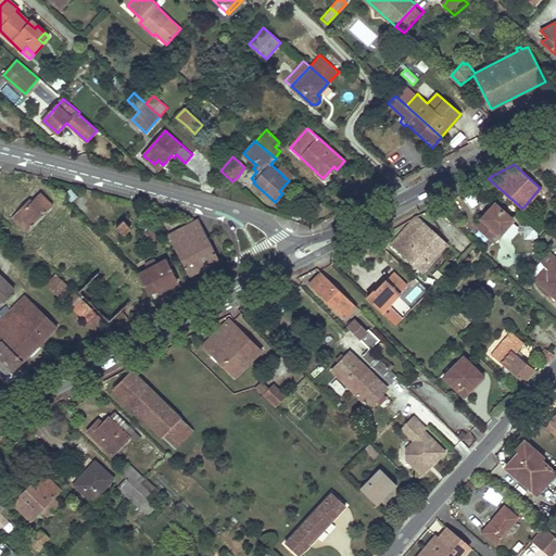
[(287,179),(292,173),(283,165),(279,172),(287,179)]
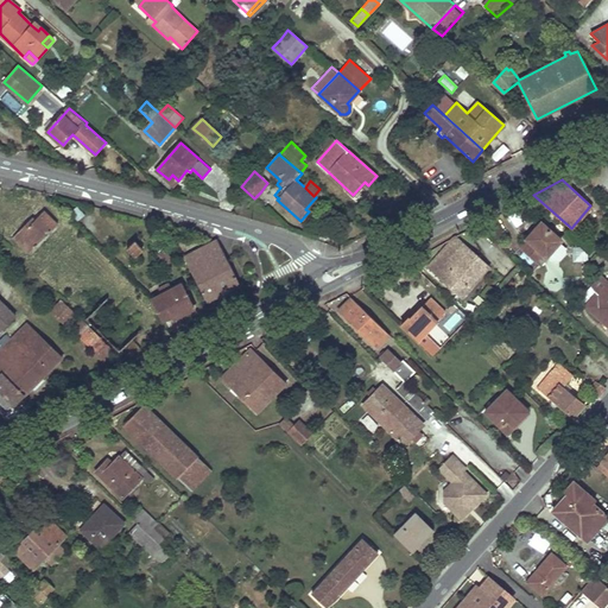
[(43,210),(37,217),(30,225),(26,221),(13,235),(17,240),(13,245),(25,255),(29,251),(56,223),(43,210)]
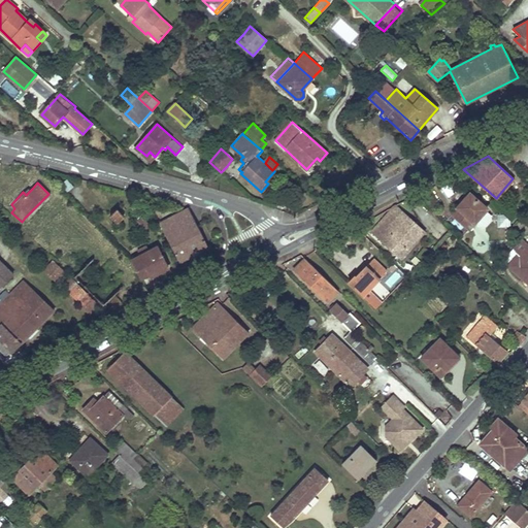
[(453,183),(442,188),(447,197),(458,191),(453,183)]
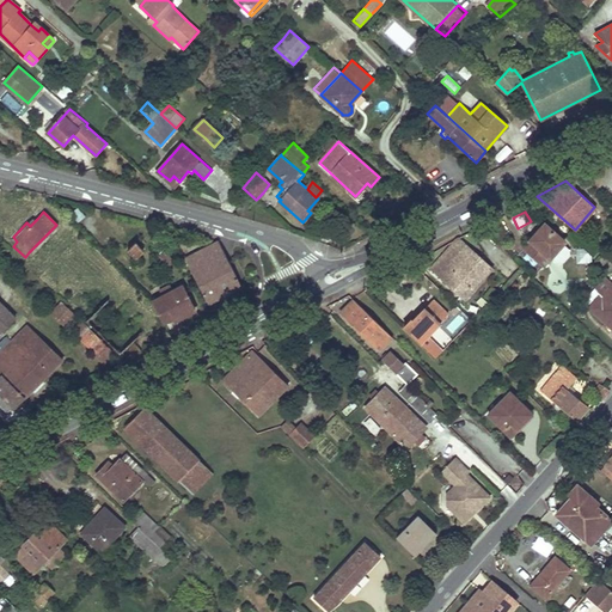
[(502,224),(491,230),(497,239),(507,233),(502,224)]
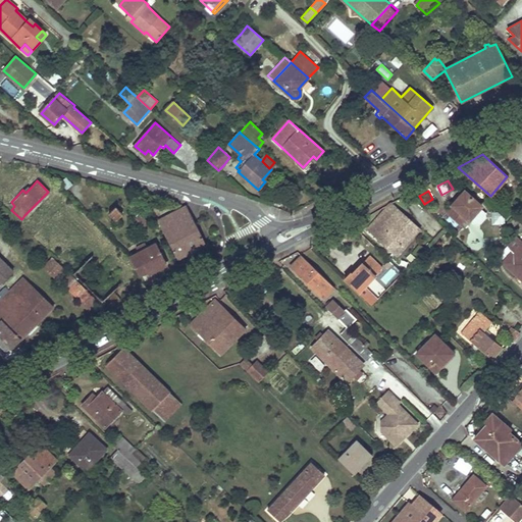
[(447,210),(455,218),(464,225),(470,219),(476,224),(481,223),(486,218),(485,212),(480,207),(481,206),(465,191),(447,210)]
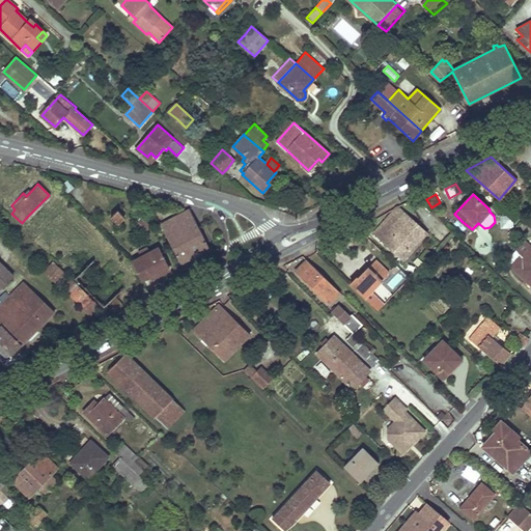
[(372,232),(402,259),(426,232),(397,205),(372,232)]
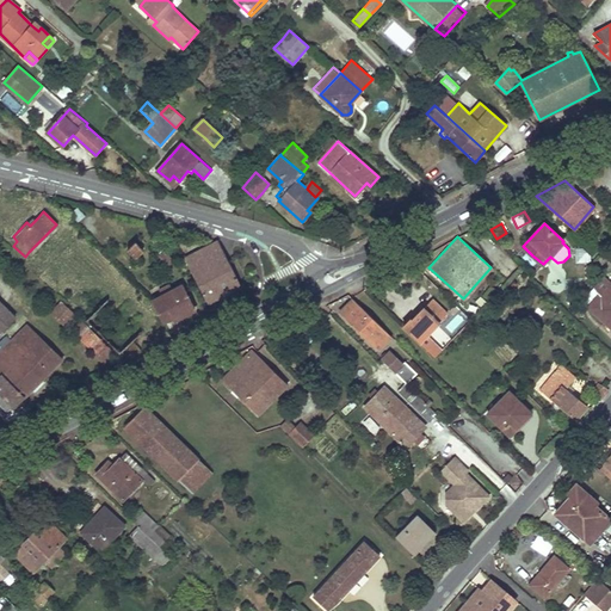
[(185,257),(196,279),(208,302),(241,284),(240,283),(227,255),(218,240),(185,257)]
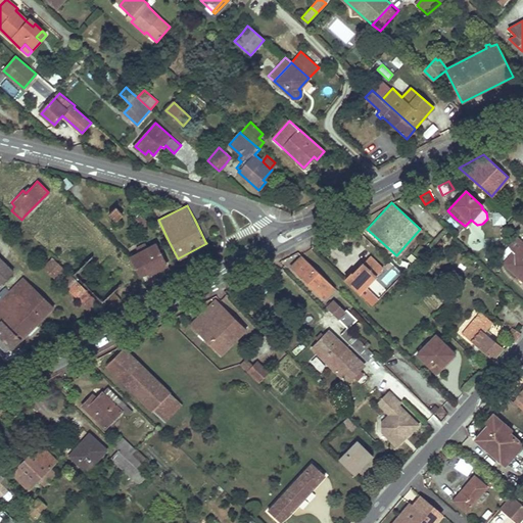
[(109,212),(115,221),(123,215),(116,206),(109,212)]
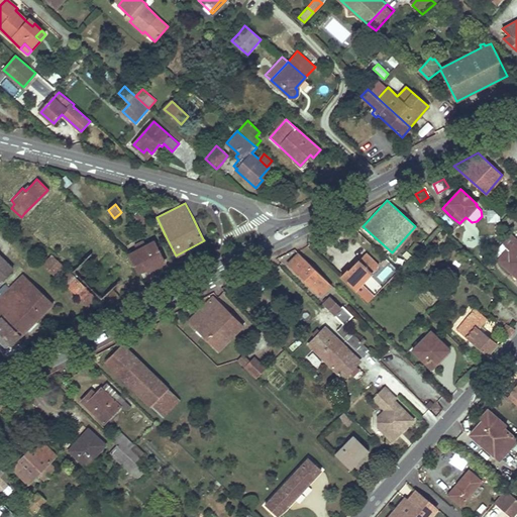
[(497,209),(488,209),(489,219),(498,218),(497,209)]
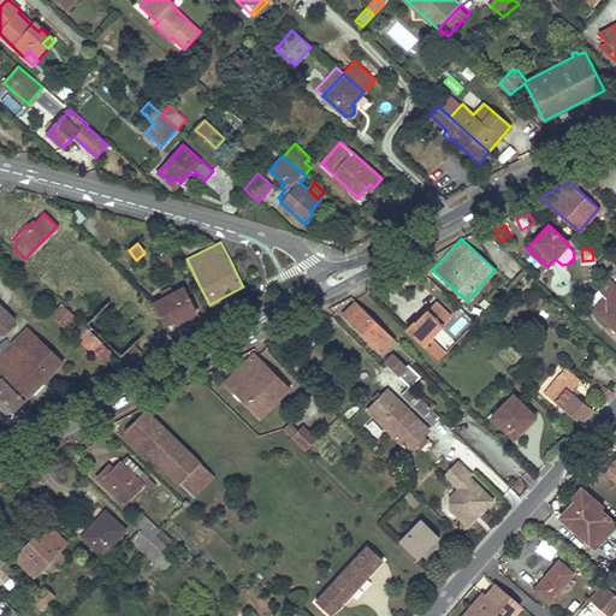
[(170,253),(165,258),(171,265),(177,260),(170,253)]
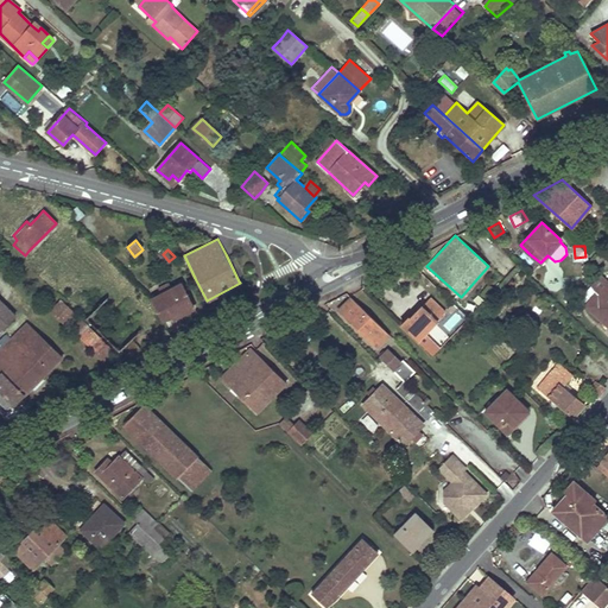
[(607,278),(602,274),(580,299),(607,325),(607,278)]
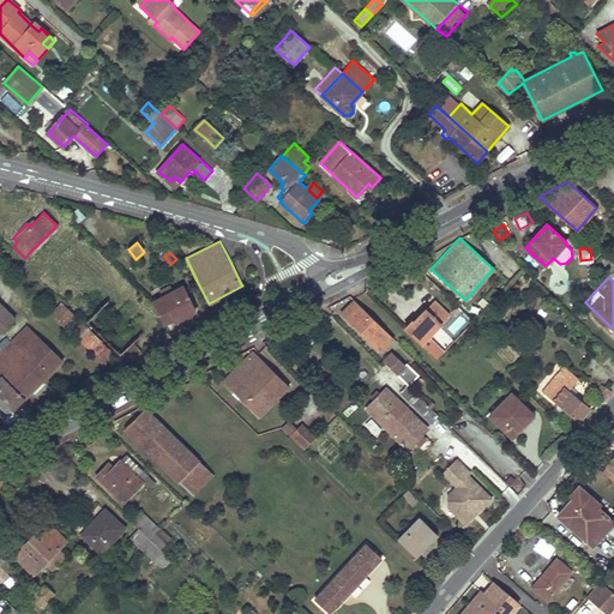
[(176,289),(174,286),(163,290),(166,295),(176,289)]
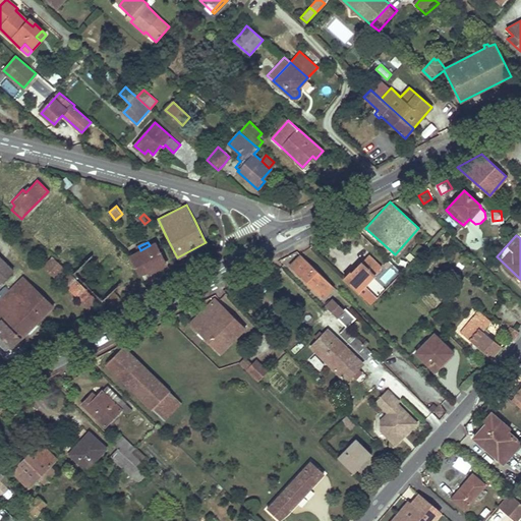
[(152,267),(152,269),(153,271),(166,264),(155,243),(150,245),(140,250),(130,254),(140,273),(152,267)]
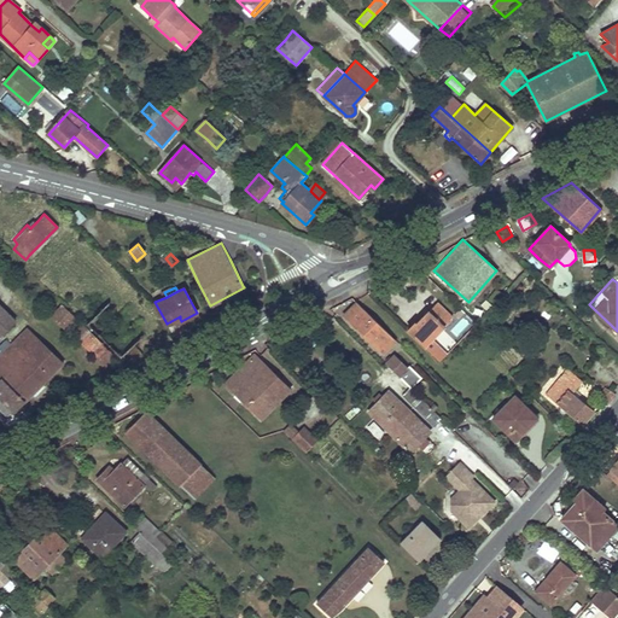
[(108,302),(104,305),(110,312),(115,316),(99,334),(121,356),(133,345),(143,334),(108,302)]
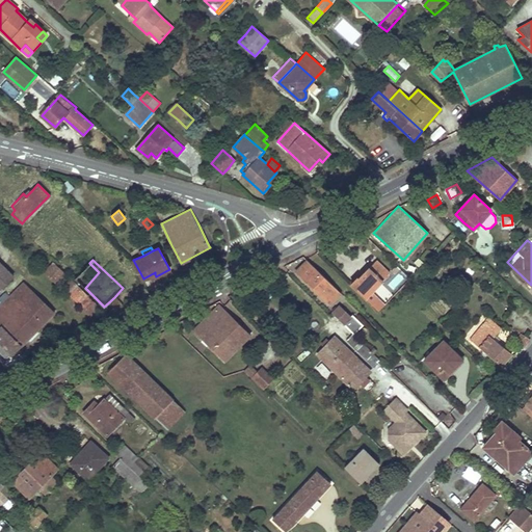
[(307,260),(301,265),(295,271),(328,303),(340,292),(307,260)]
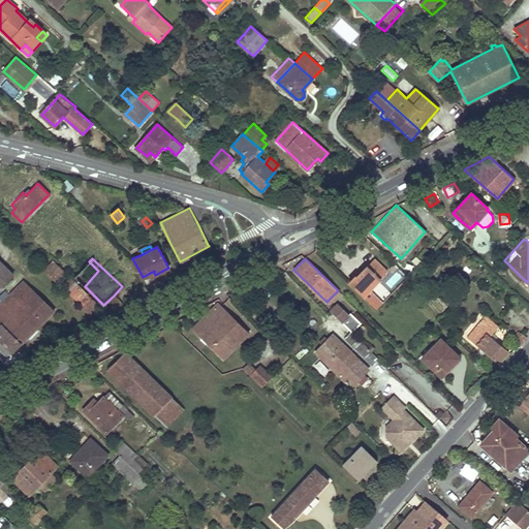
[(374,258),(355,278),(354,276),(348,282),(354,288),(363,297),(375,308),(382,302),(369,289),(387,272),(374,258)]
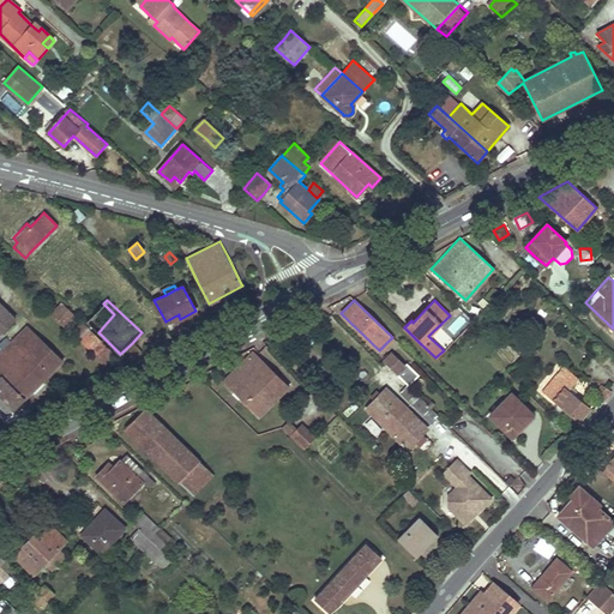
[(0,331),(14,317),(0,302),(0,331)]
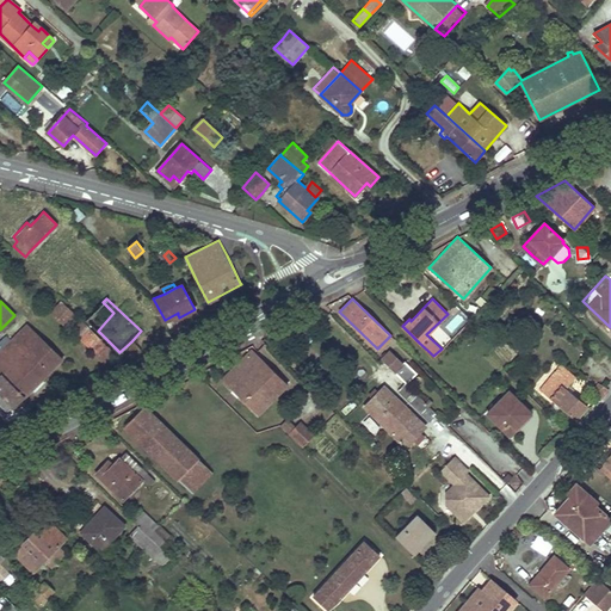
[(74,314),(68,308),(61,301),(51,312),(63,323),(74,314)]
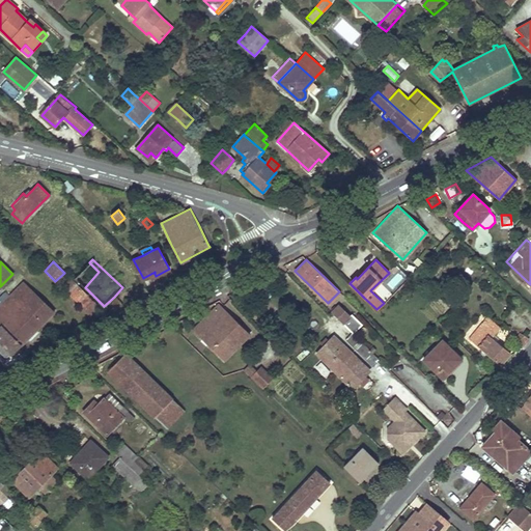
[(99,272),(94,268),(89,262),(75,278),(85,287),(99,272)]
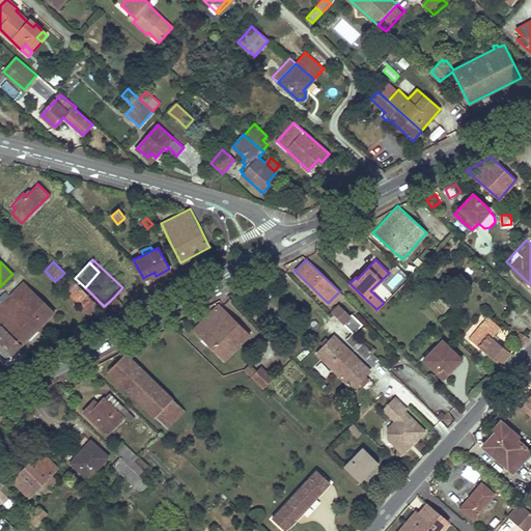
[(99,306),(94,302),(90,299),(70,279),(61,287),(82,307),(90,314),(99,306)]
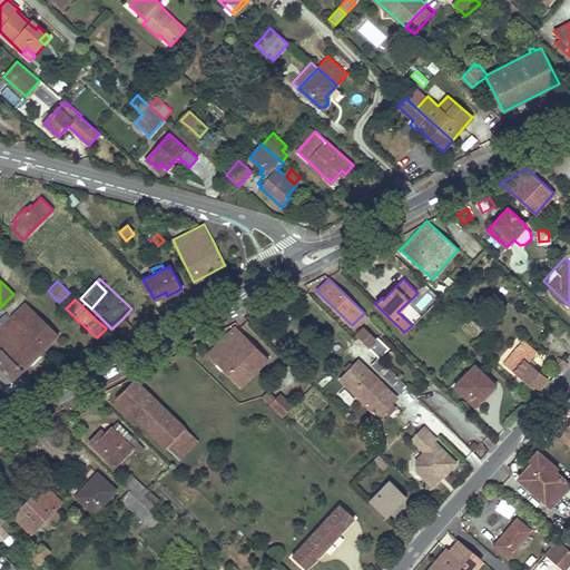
[(32,366),(37,362),(41,356),(38,353),(58,333),(26,302),(11,317),(7,313),(0,318),(0,347),(1,349),(21,369),(22,369),(29,363),(32,366)]
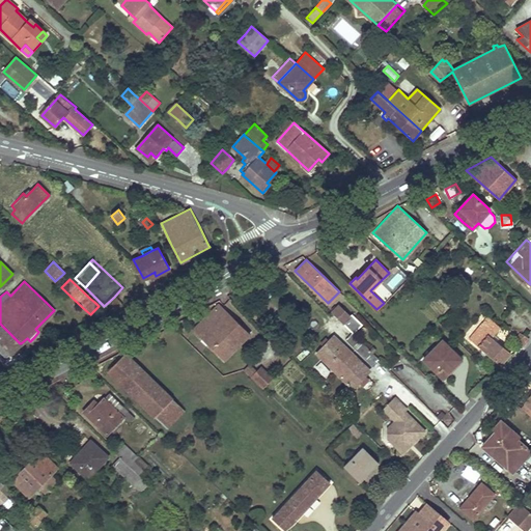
[(118,301),(116,299),(114,297),(104,306),(112,313),(119,309),(115,305),(118,301)]
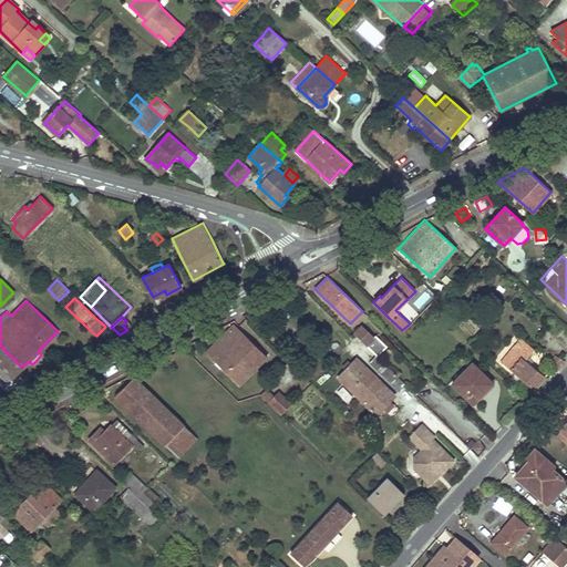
[(239,383),(253,370),(267,357),(234,325),(206,351),(239,383)]
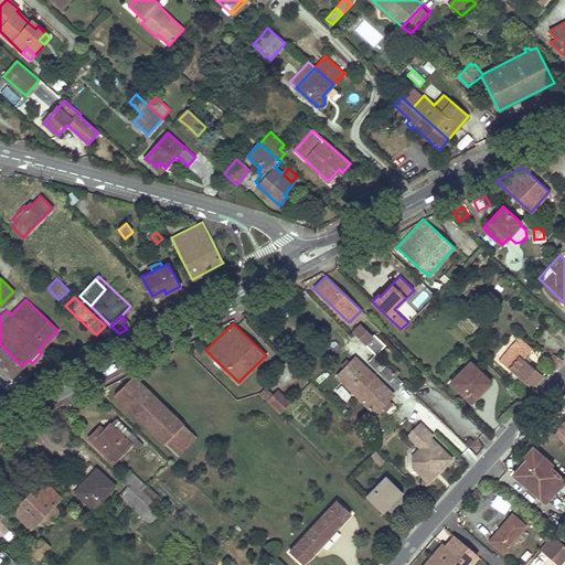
[(351,332),(363,344),(374,354),(381,348),(385,343),(374,333),(371,338),(370,337),(359,326),(353,331),(351,332)]
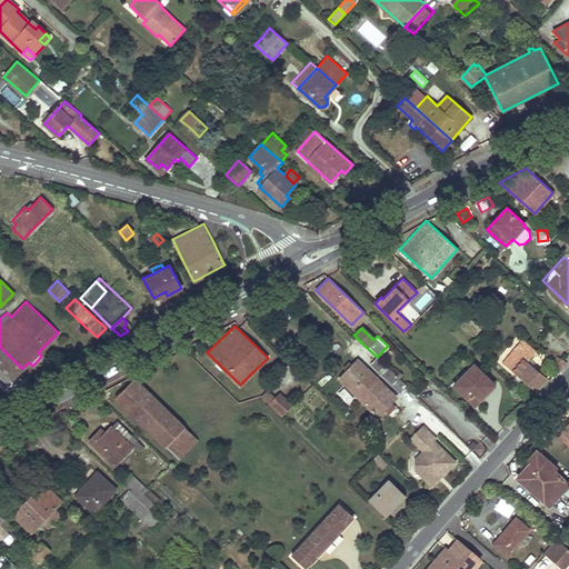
[(502,362),(519,377),(536,390),(546,378),(527,361),(536,350),(523,339),(502,362)]
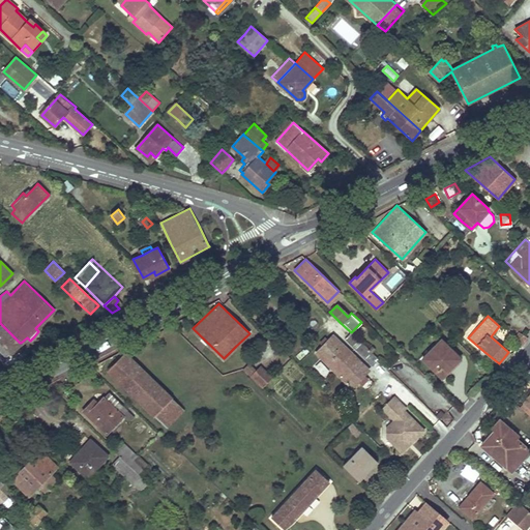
[(11,352),(20,343),(1,324),(0,325),(0,340),(2,342),(0,343),(0,348),(7,355),(11,351),(11,352)]
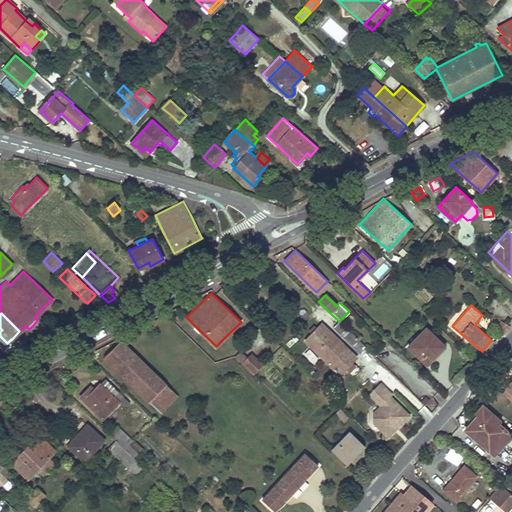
[(245,320),(247,322),(248,323),(247,324),(254,330),(260,325),(250,315),(245,320)]
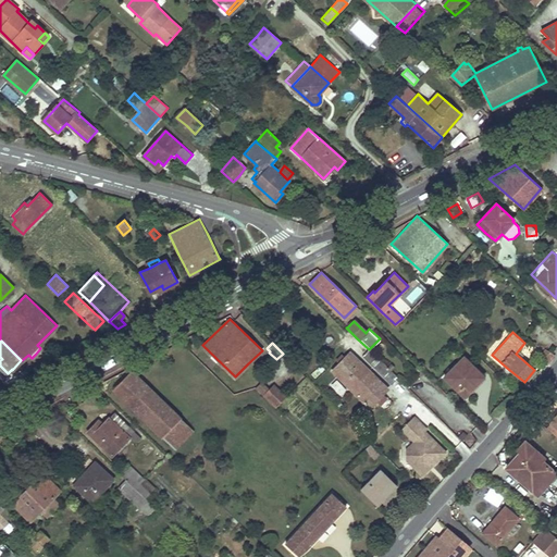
[(369,349),(366,351),(362,355),(392,383),(398,378),(369,349)]
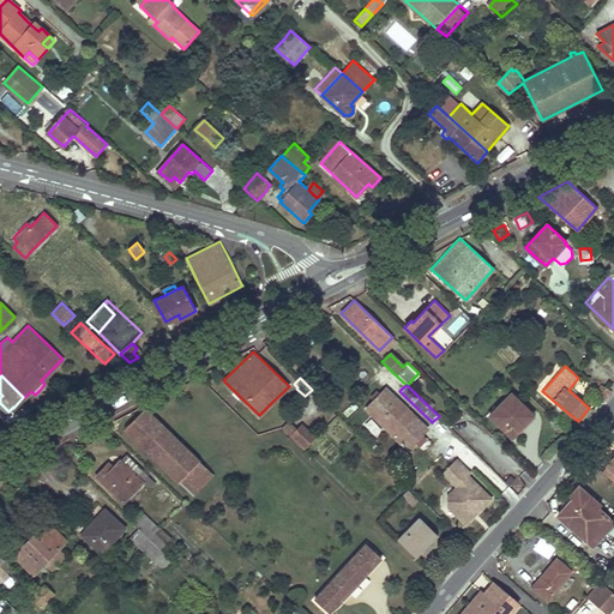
[(609,392),(608,391),(607,390),(601,385),(594,392),(602,399),(602,401),(609,392)]
